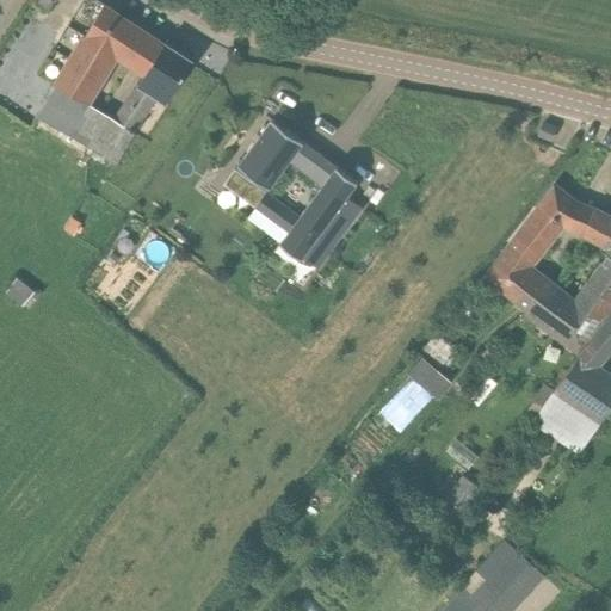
[(54,1),(51,0),(34,0),(32,2),(48,12),(54,1)]
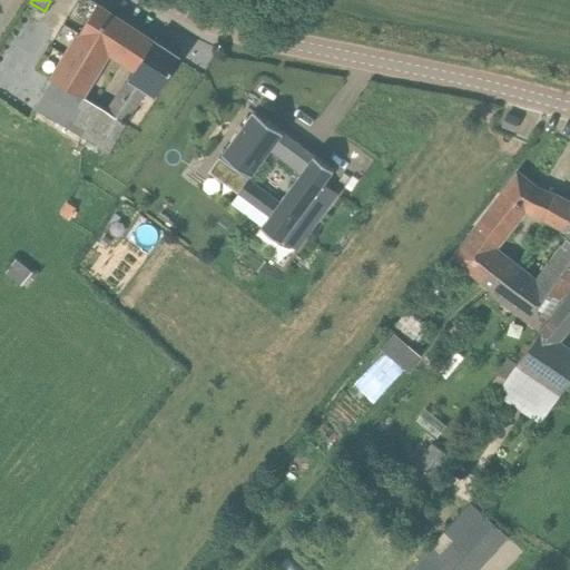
[(139,31),(97,3),(53,77),(82,95),(112,47),(139,64),(155,40),(139,31)]
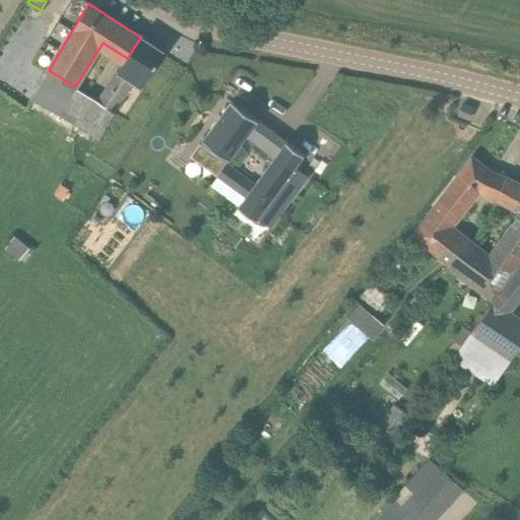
[(141,37),(127,58),(99,102),(75,86),(49,70),(33,99),(80,127),(73,139),(93,150),(117,114),(115,113),(133,82),(141,87),(165,52),(141,37)]
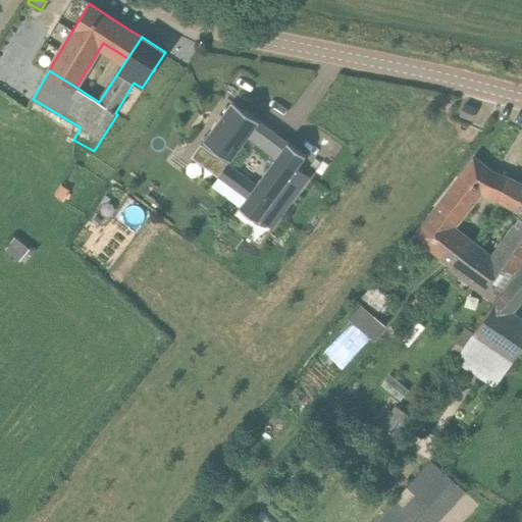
[(479,107),(465,101),(454,116),(469,121),(479,107)]
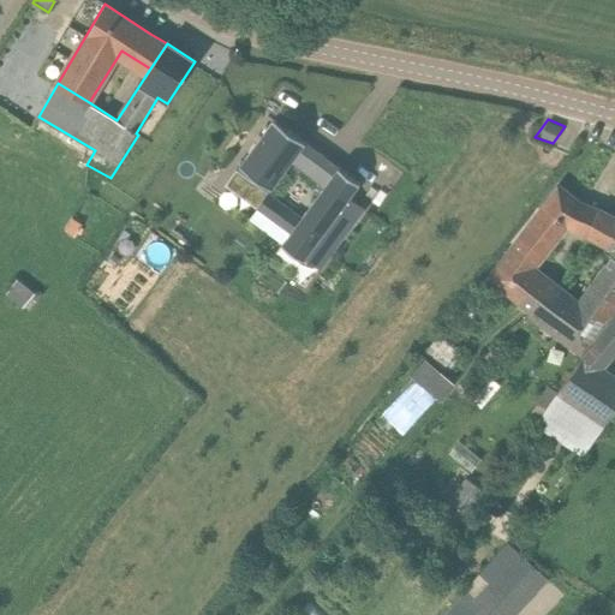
[(274,120),(273,121),(273,123),(242,166),(240,166),(239,167),(272,190),(273,189),(292,162),(311,177),(326,157),(274,120)]
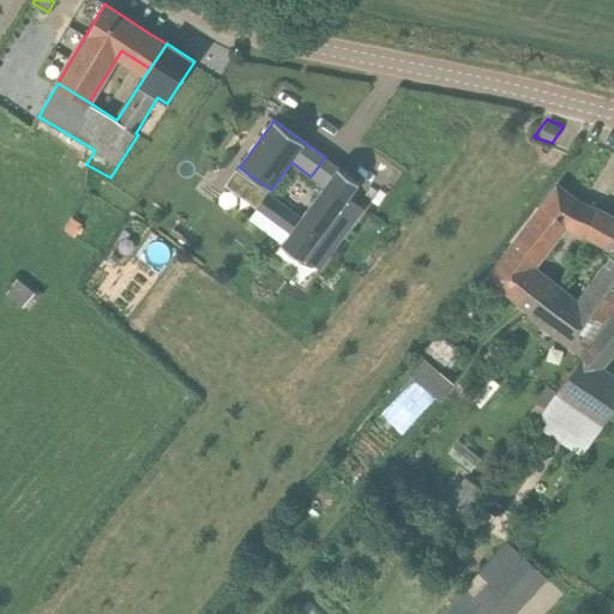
[(325,187),(301,218),(290,234),(283,244),(282,245),(304,260),(305,259),(304,259),(314,245),(330,257),(348,230),(365,210),(348,198),(359,185),(360,184),(338,168),(337,169),(325,187)]
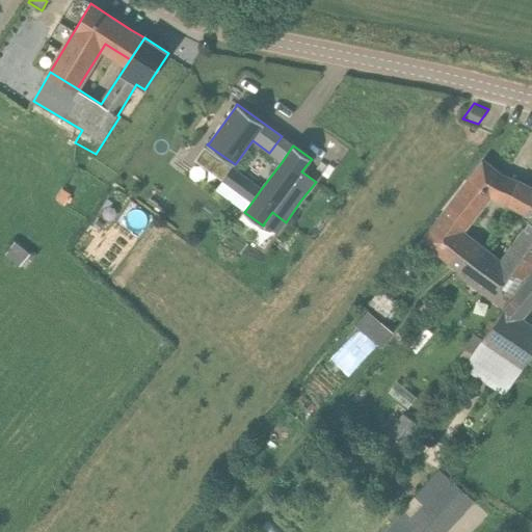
[(516,287),(523,280),(500,263),(483,250),(460,232),(489,195),(503,204),(516,182),(502,177),(483,162),(470,180),(423,241),(504,306),(516,287)]
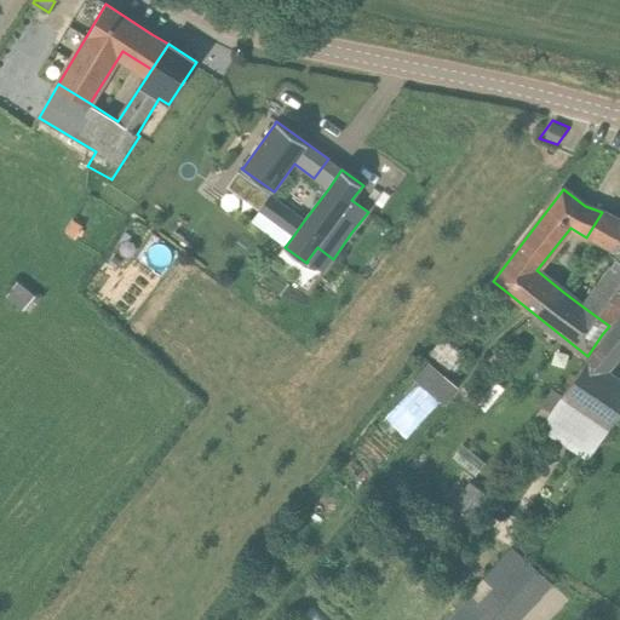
[(276,224),(293,236),(304,220),(270,195),(259,211),(260,211),(276,224)]
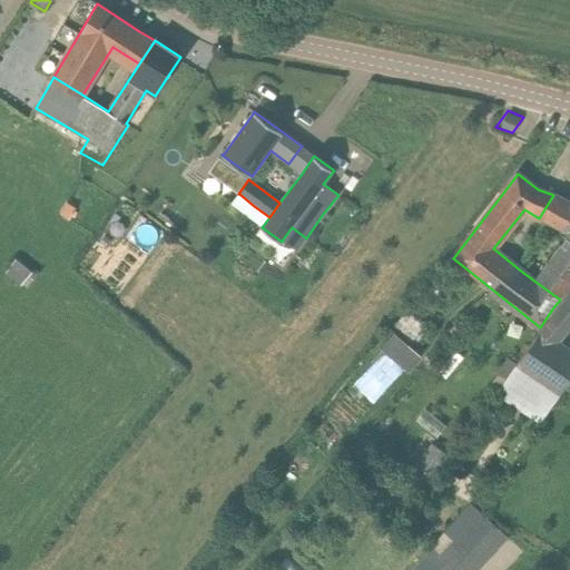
[(246,216),(254,206),(239,194),(232,205),(246,216)]
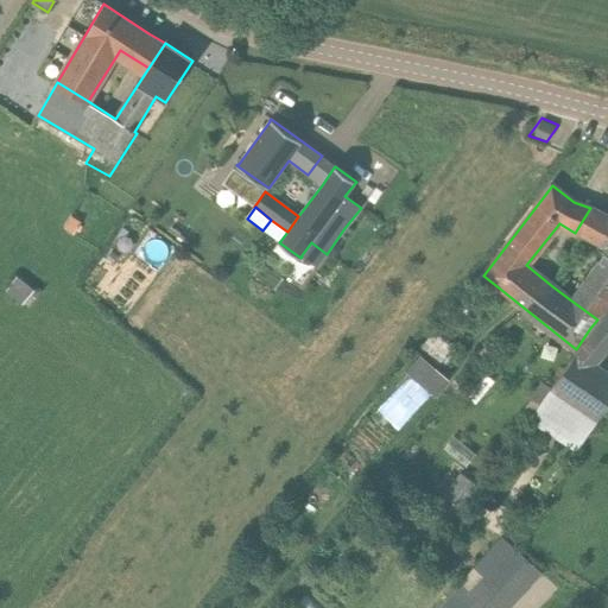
[(375,219),(361,208),(344,228),(360,240),(375,219)]
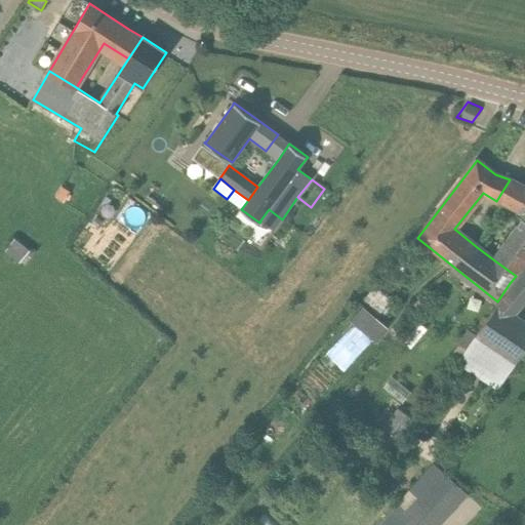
[(493,259),(516,276),(524,263),(524,187),(518,184),(510,179),(496,201),(498,202),(508,206),(521,212),(520,212),(521,213),(519,217),(523,219),(493,259)]
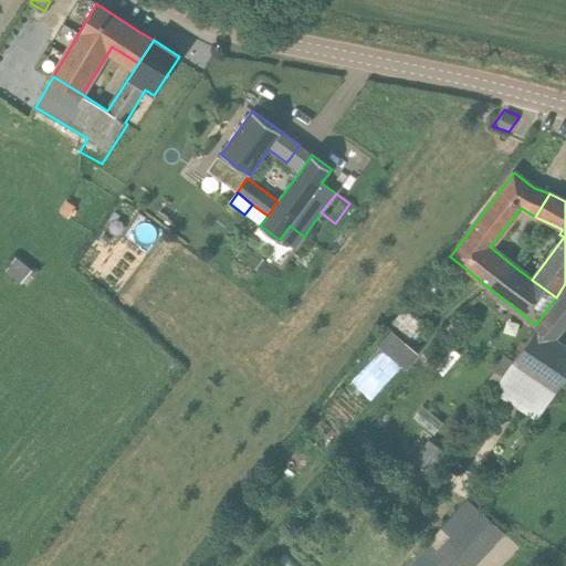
[(75,207),(66,202),(60,213),(69,219),(75,207)]
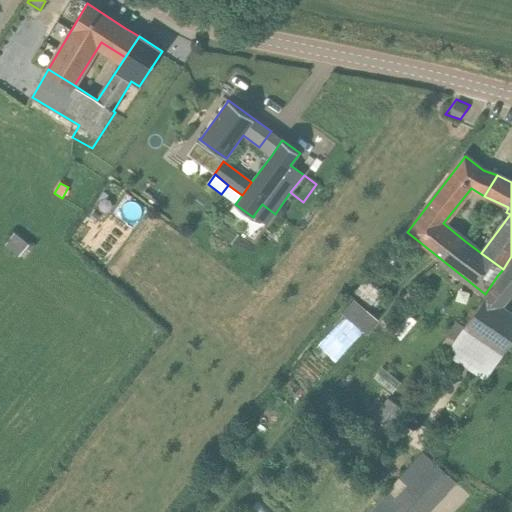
[(221,194),(235,204),(236,203),(242,195),(228,185),(221,194)]
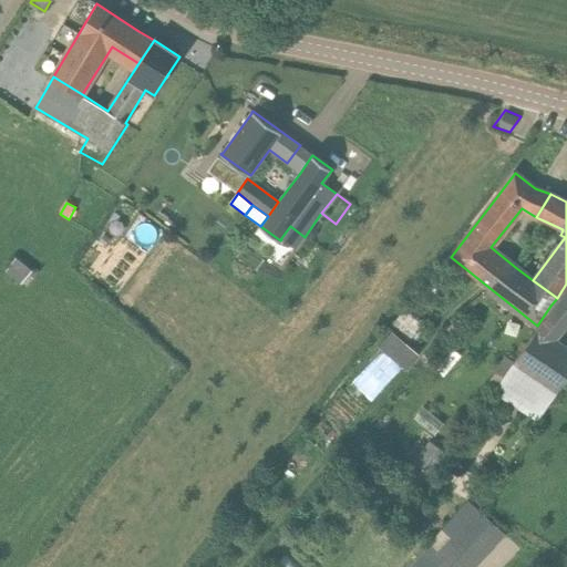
[(20,285),(31,270),(16,258),(4,272),(20,285)]
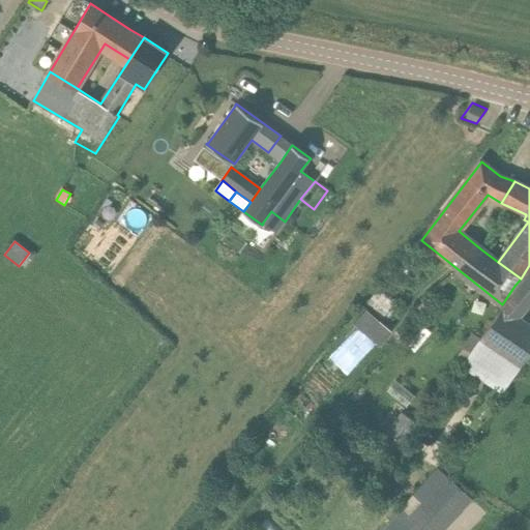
[(529,270),(503,307),(502,306),(476,343),(470,340),(455,361),(462,365),(461,366),(501,394),(529,354),(529,322),(519,315),(529,303),(529,270)]
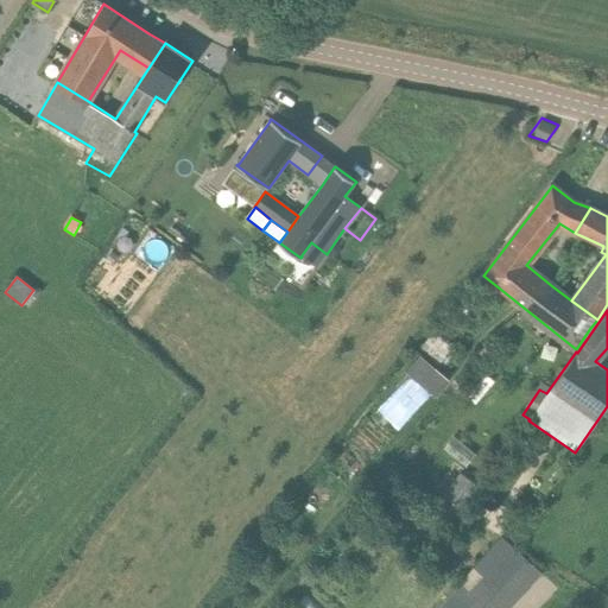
[(398,431),(431,392),(436,396),(447,382),(443,379),(422,361),(418,358),(406,371),(410,373),(377,412),(398,431)]
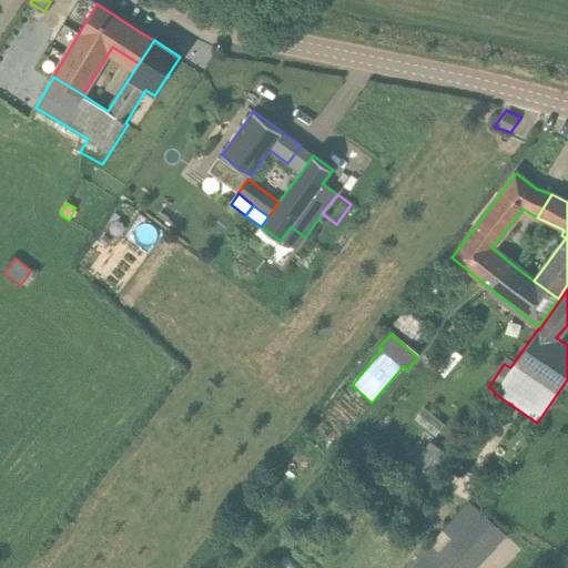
[(448,455),(428,442),(414,463),(433,476),(448,455)]
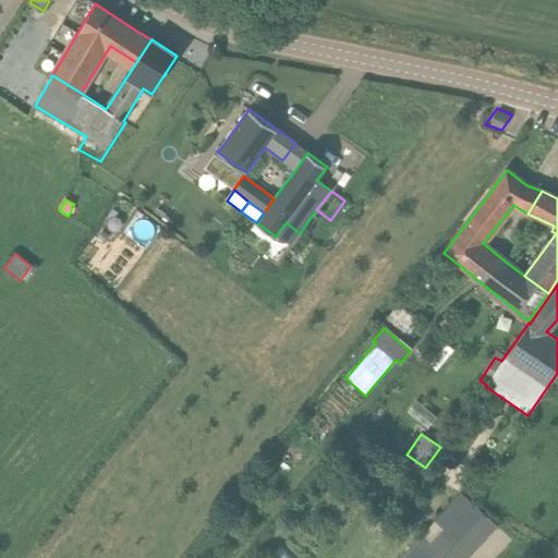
[(401,557),(468,557),(497,525),(460,493),(401,557)]
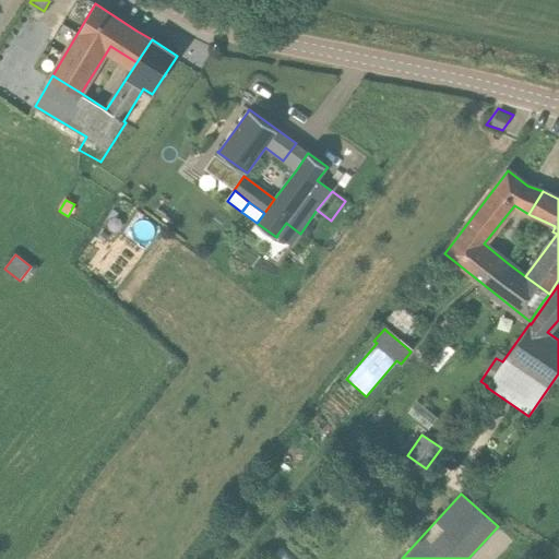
All buildings are outlined.
